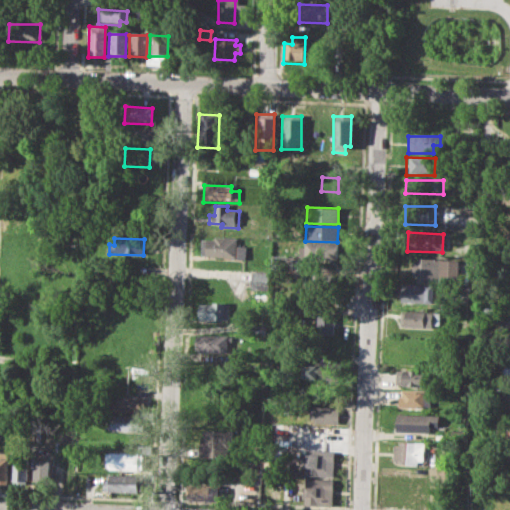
[(201,240),(213,241),(213,238),(235,239),(235,247),(245,248),(244,261),(199,258),(201,240)]
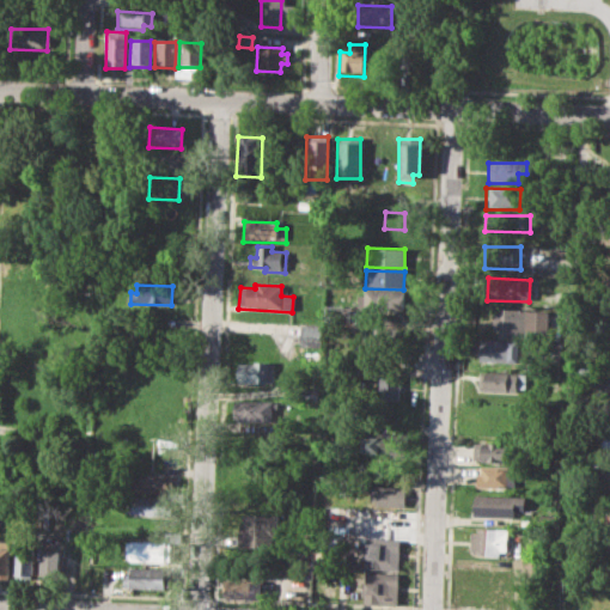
[(365,292),(403,293),(403,312),(364,311),(365,292)]
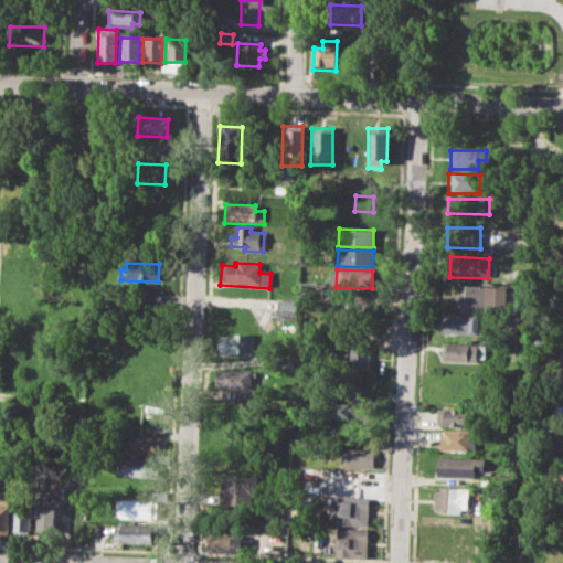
[(455,287),(506,288),(505,307),(490,306),(490,314),(459,312),(459,306),(454,306),(455,287)]
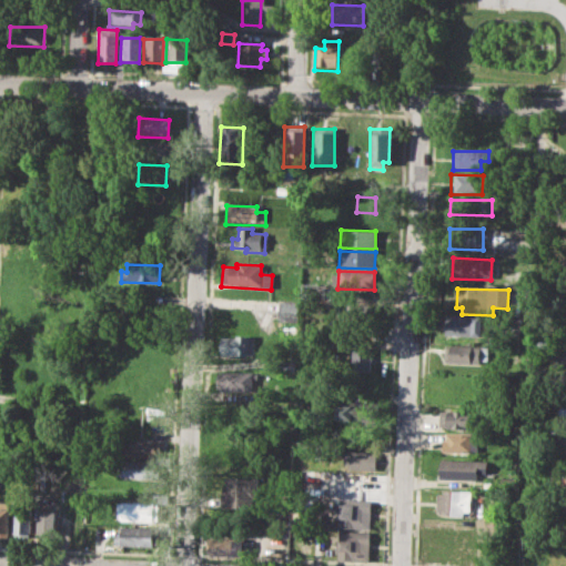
[(276,302),(300,303),(299,323),(275,322),(276,302)]
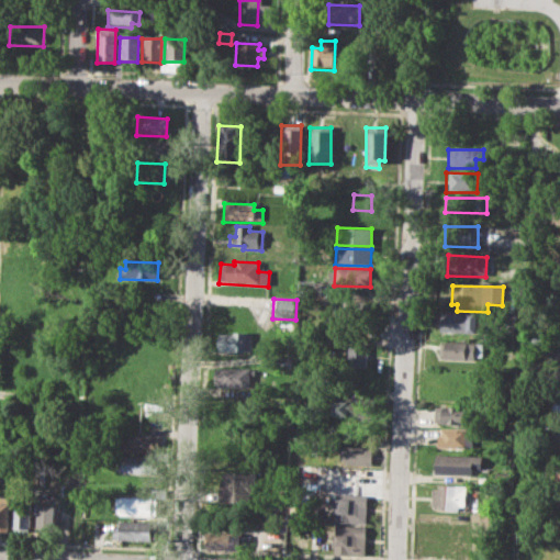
[(440,314),(477,315),(477,335),(439,334),(440,314)]
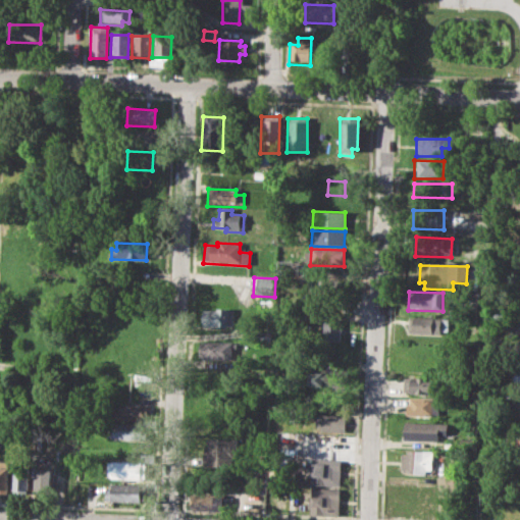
[(203,310),(231,311),(231,328),(203,327),(203,310)]
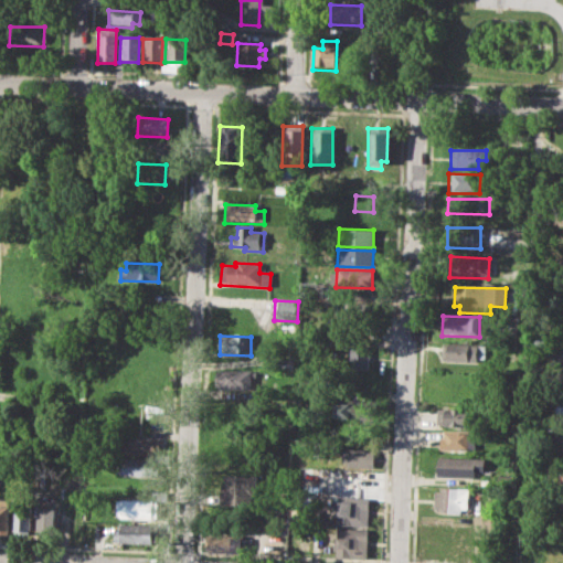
[(350,342),(369,343),(368,370),(349,370),(350,342)]
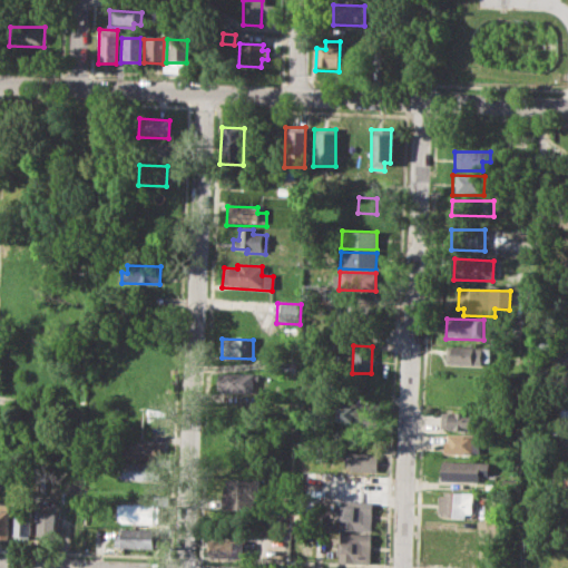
[(447,348),(490,349),(490,366),(446,365),(447,348)]
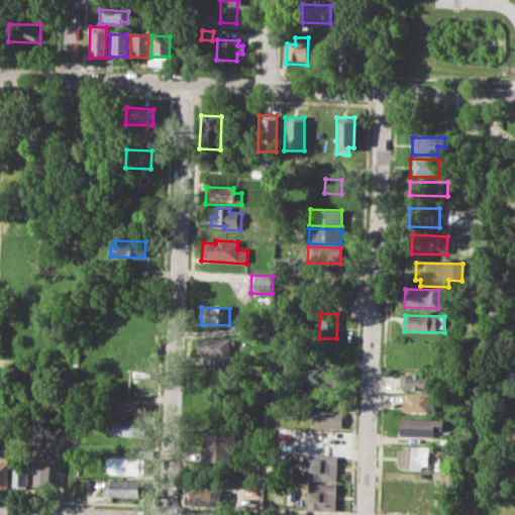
[(502,320),(514,320),(514,337),(502,337),(502,320)]
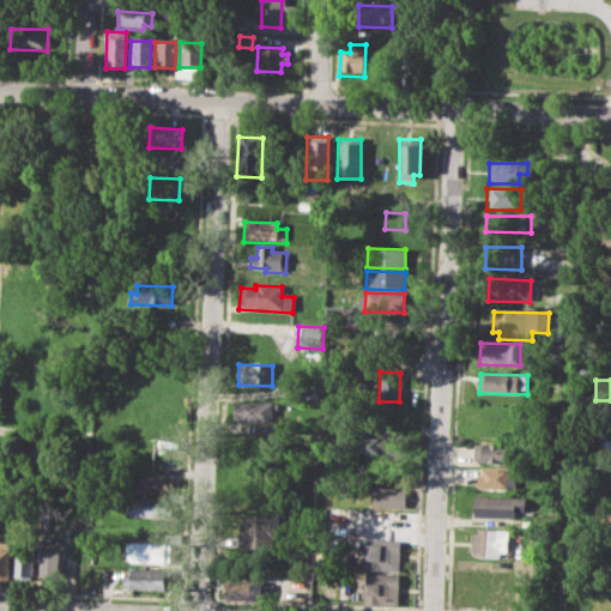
[(234,403),(273,404),(273,424),(234,423),(234,403)]
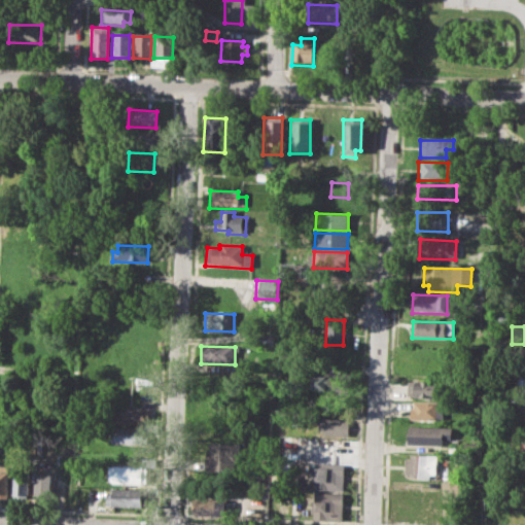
[(312,375),(337,376),(336,392),(311,391),(312,375)]
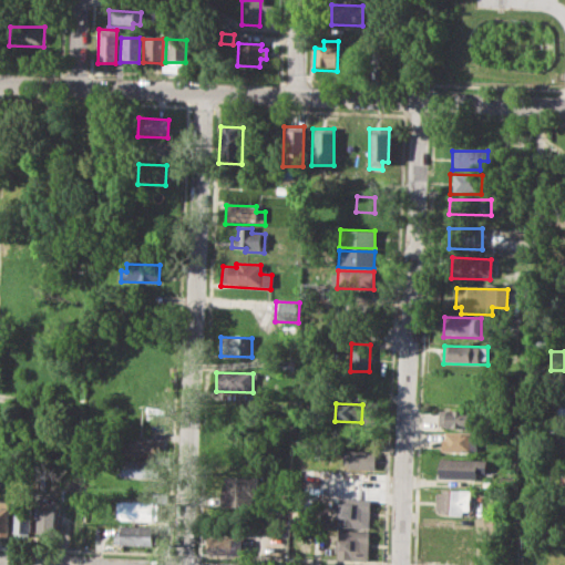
[(439,411),(479,412),(478,430),(438,429),(439,411)]
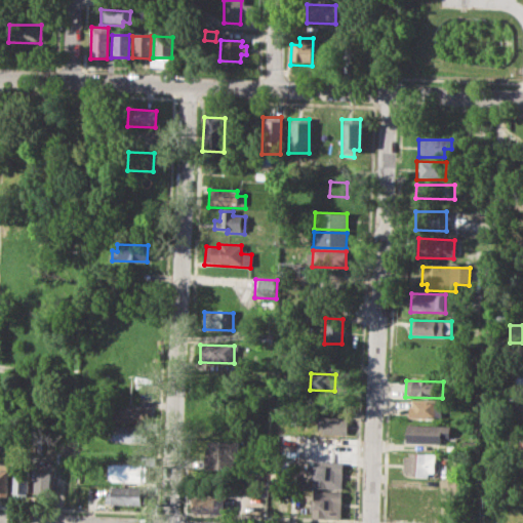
[(412,401),(441,402),(440,420),(407,419),(408,407),(412,407),(412,401)]
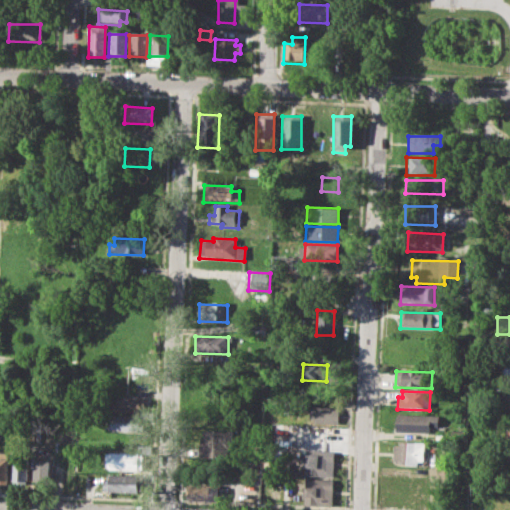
[(107,398),(143,400),(143,410),(138,410),(138,415),(106,413),(107,398)]
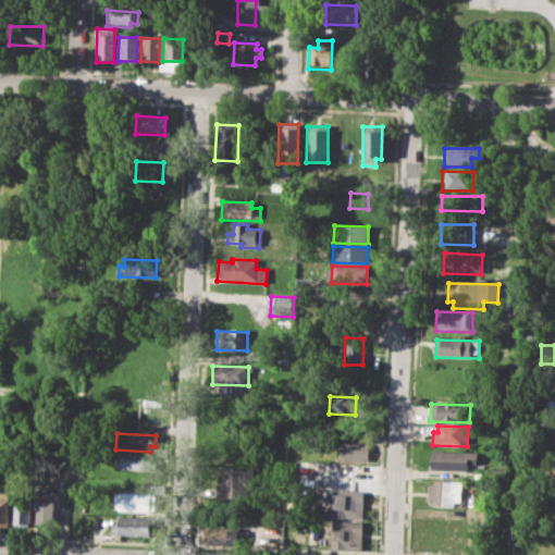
[(337,443),(369,444),(368,463),(336,461),(337,443)]
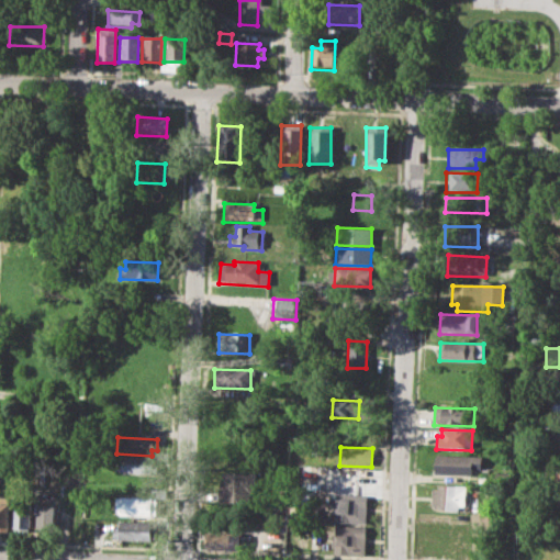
[(436,455),(480,457),(480,470),(471,469),(471,477),(435,474),(436,455)]
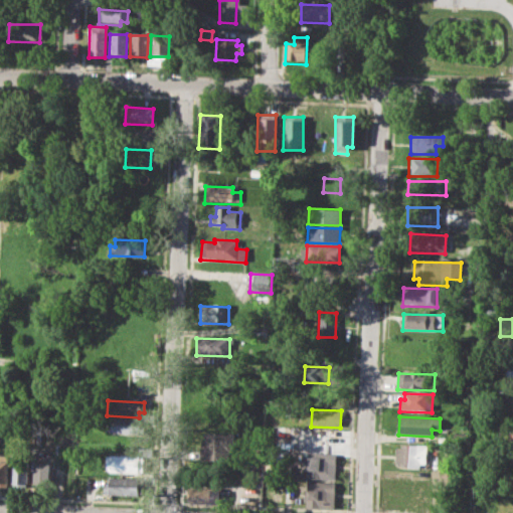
[(106,418),(141,420),(140,436),(105,434),(106,418)]
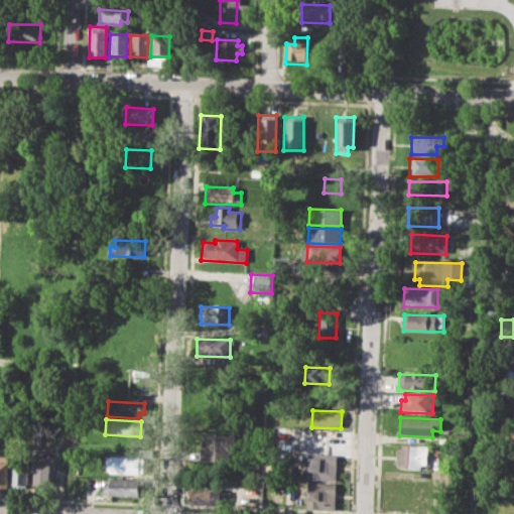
[(204,434),(227,435),(226,464),(200,463),(201,442),(204,442),(204,434)]
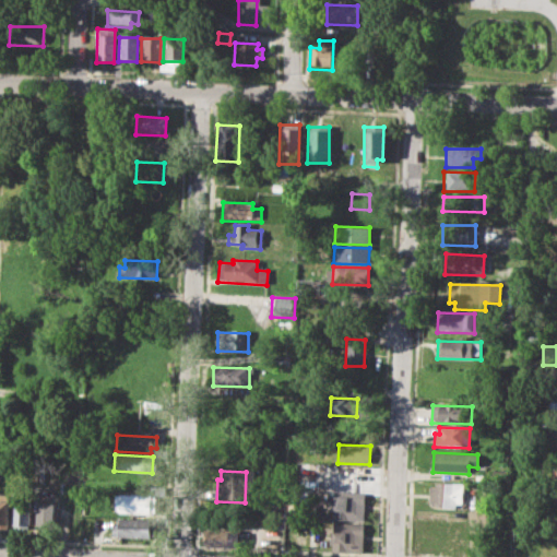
[(492,471),(507,472),(506,482),(492,481),(492,471)]
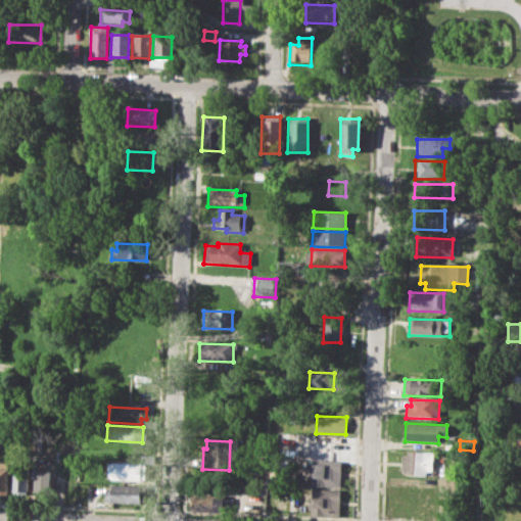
[(407,453),(432,454),(431,476),(400,475),(401,457),(407,457),(407,453)]
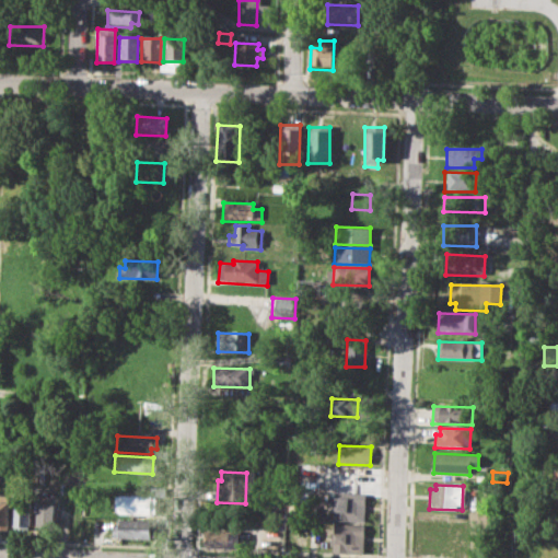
[(335,492),(364,493),(363,522),(334,521),(335,492)]
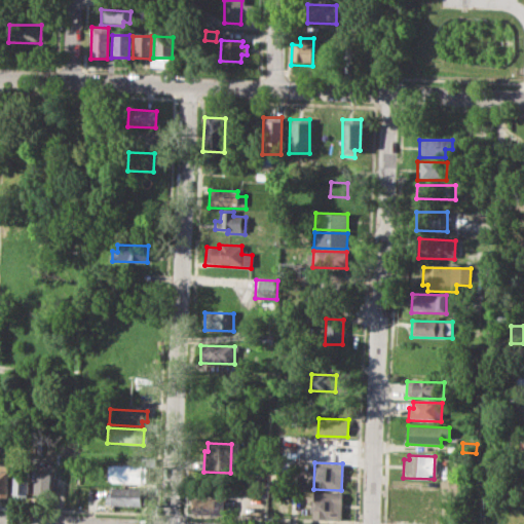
[(108,466),(143,469),(142,484),(107,483),(108,466)]
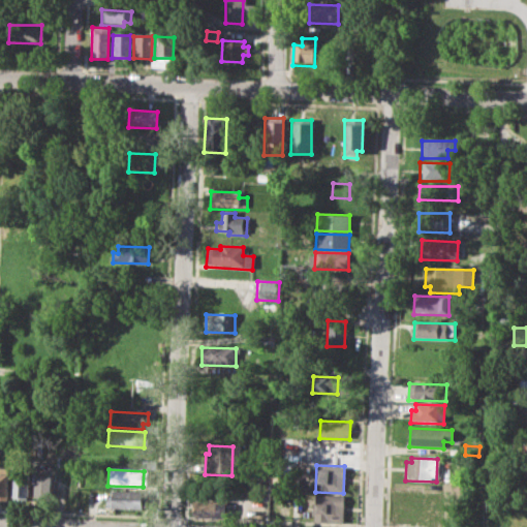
[(10,501),(12,470),(28,470),(27,501),(10,501)]
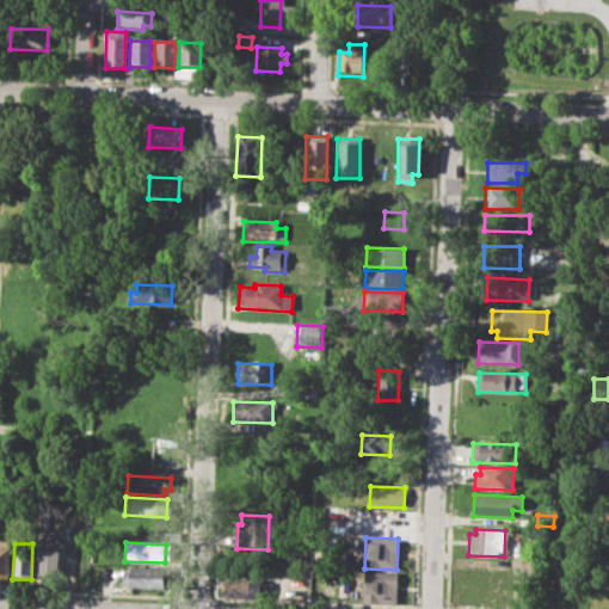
[(38,580),(40,543),(59,543),(57,580),(38,580)]
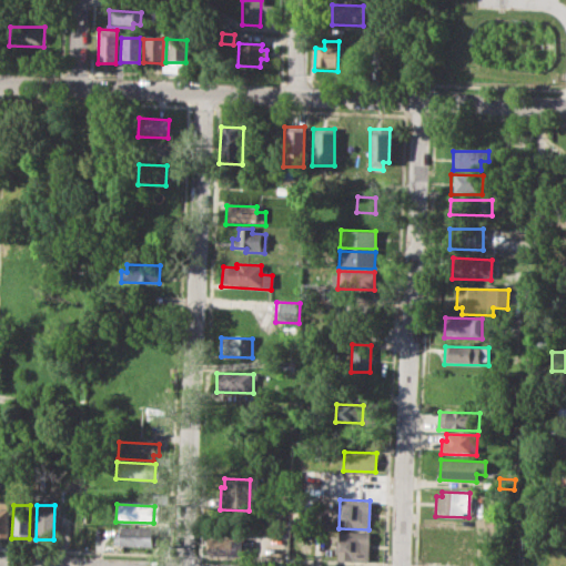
[(420,562),(421,526),(473,528),(473,547),(457,547),(457,558),(451,558),(451,563),(420,562)]
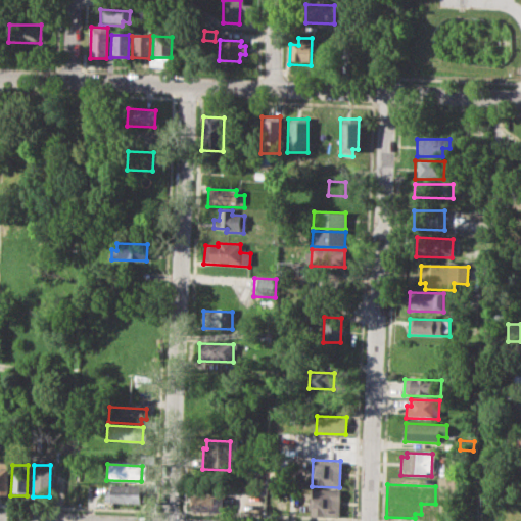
[(110,486),(140,487),(140,504),(103,503),(104,492),(109,492),(110,486)]
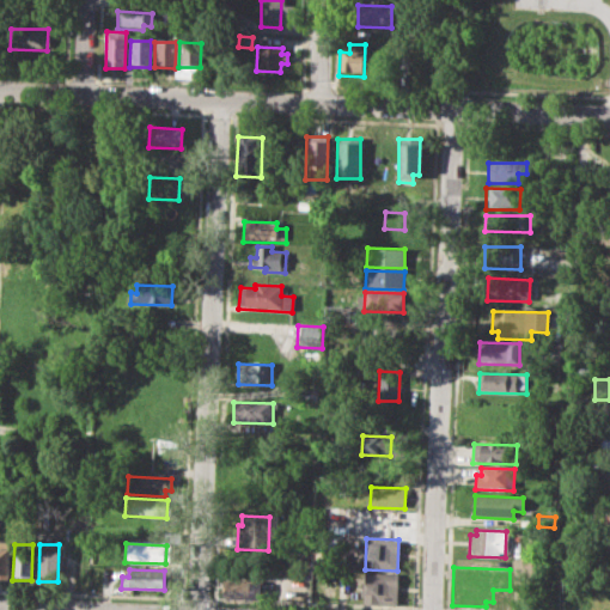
[(365,574),(397,575),(395,605),(364,604),(365,574)]
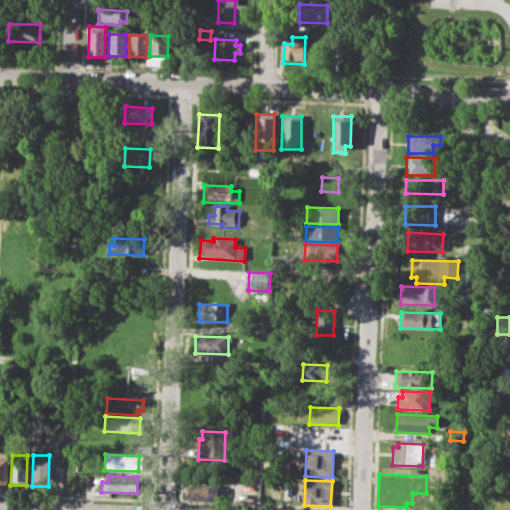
[(184,485),(213,486),(213,500),(184,500),(184,485)]
